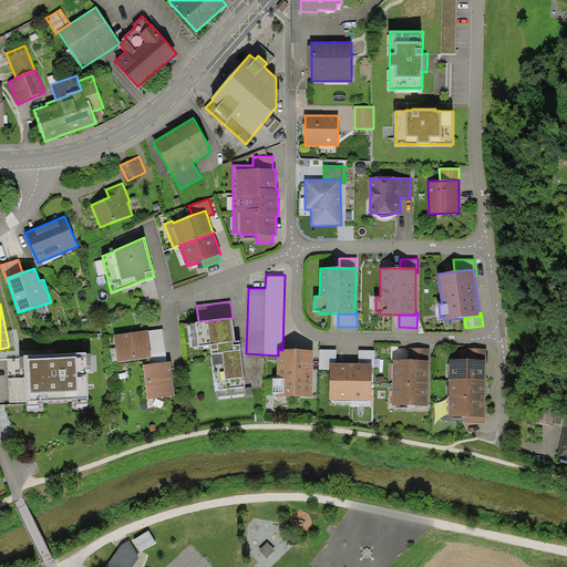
[(198,321),(196,322),(196,323),(198,346),(198,347),(210,344),(216,390),(246,387),(240,340),(236,341),(233,318),(198,321)]
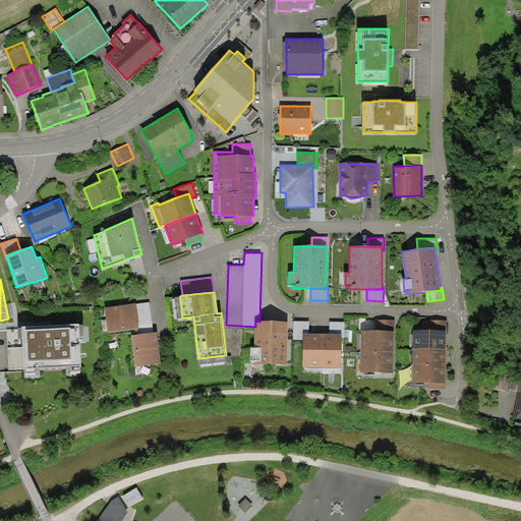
[(135,303),(105,307),(109,333),(139,328),(135,303)]
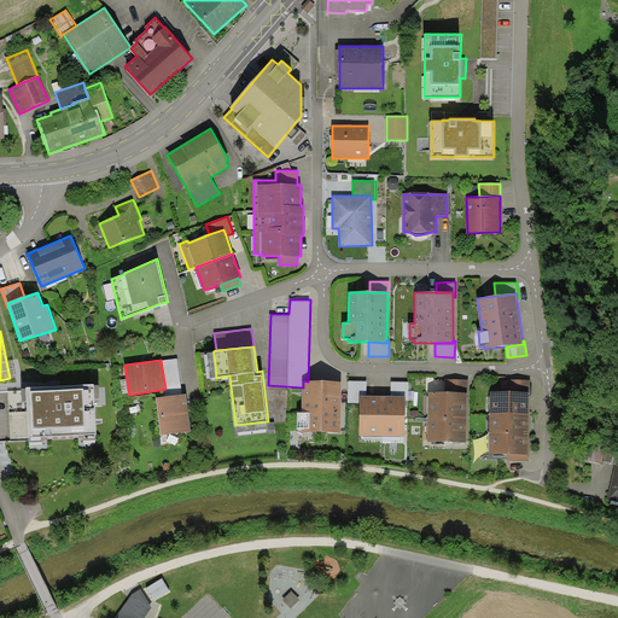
[(445,392),(467,394),(467,379),(445,379),(445,392)]
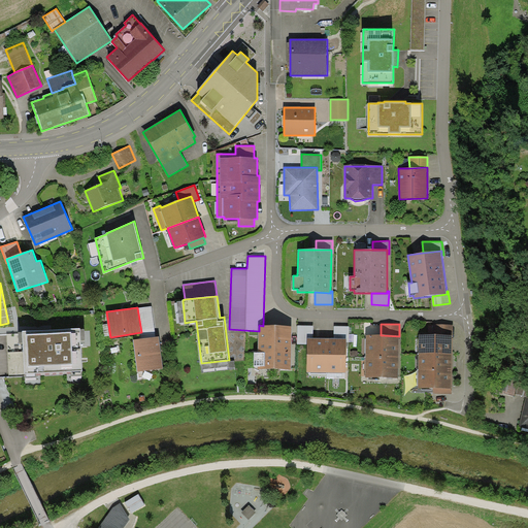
[(263,326),(259,325),(259,331),(258,353),(255,352),(254,366),(258,366),(258,369),(291,370),(292,326),(263,326)]
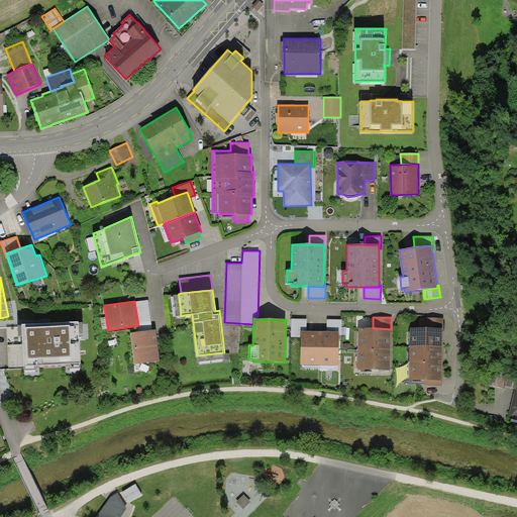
[(306,331),(307,319),(292,318),(291,337),(301,337),(301,331),(306,331)]
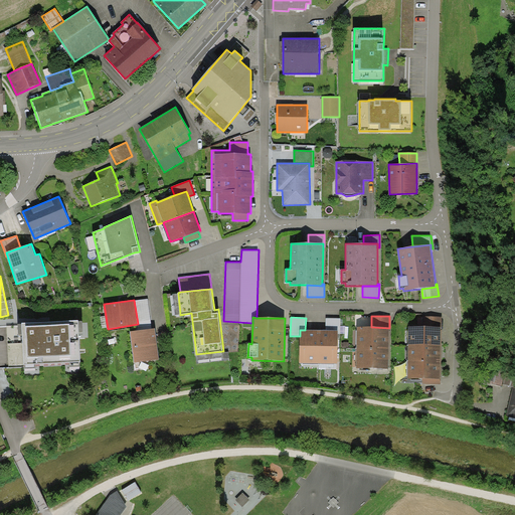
[(422,317),(422,326),(442,327),(442,317),(422,317)]
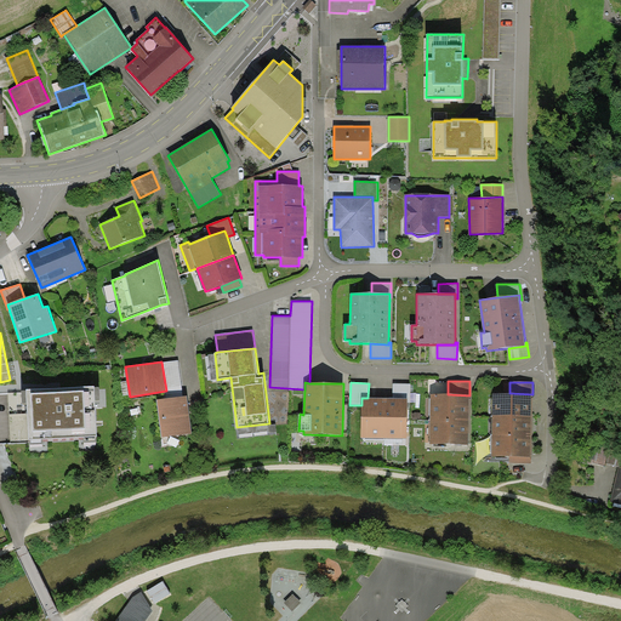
[(410,383),(393,383),(393,398),(408,398),(408,403),(410,403),(410,383)]
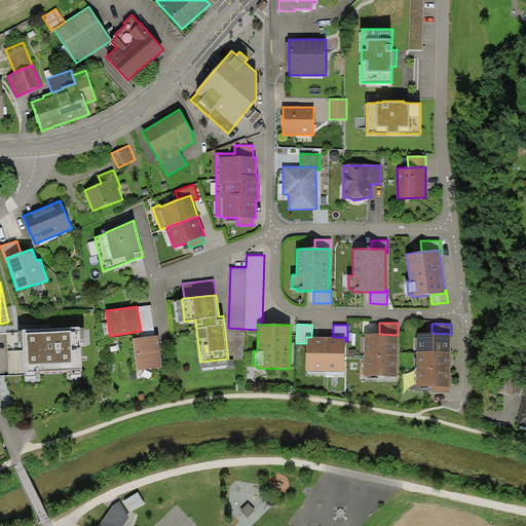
[(80,327),(23,330),(25,372),(82,370),(80,327)]
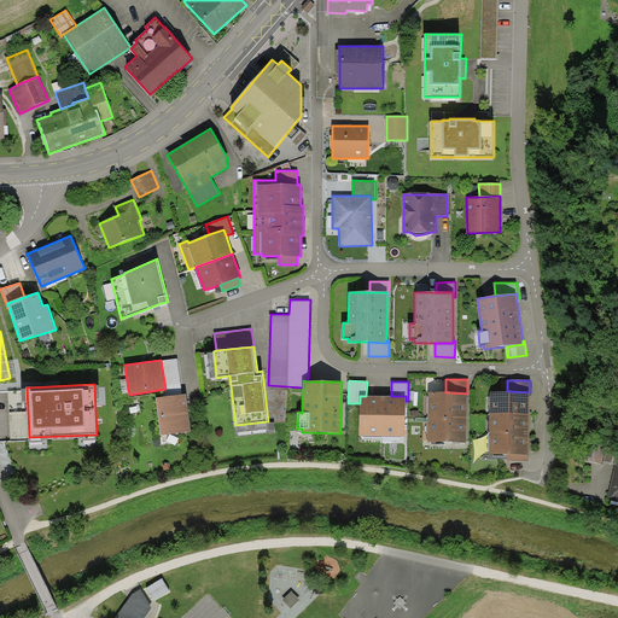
[(507,391),(490,391),(490,414),(530,414),(530,392),(507,391)]
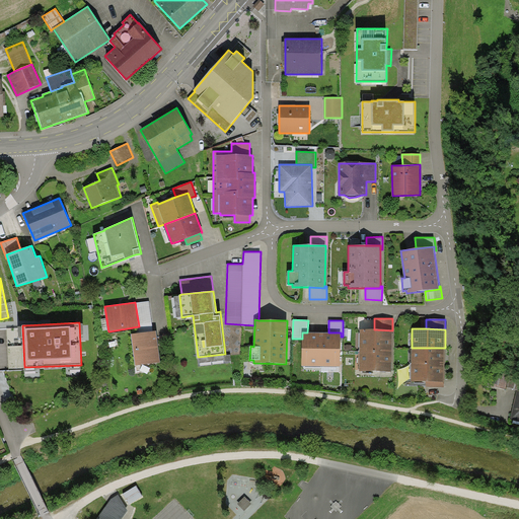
[(374,329),(360,329),(360,349),(392,349),(392,330),(374,329)]
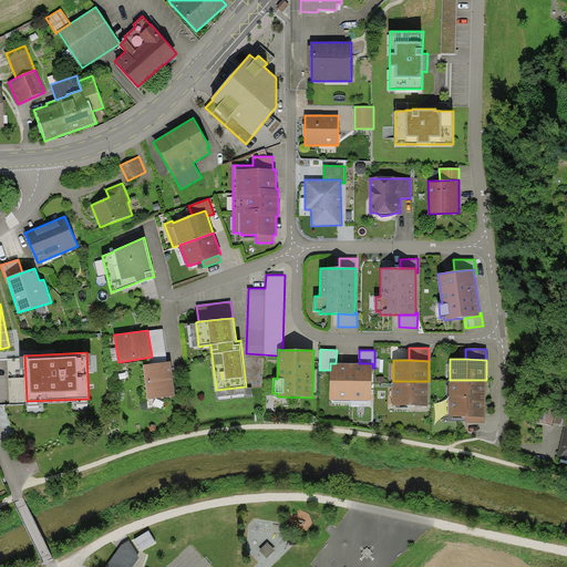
[(147,400),(175,397),(171,362),(143,366),(147,400)]
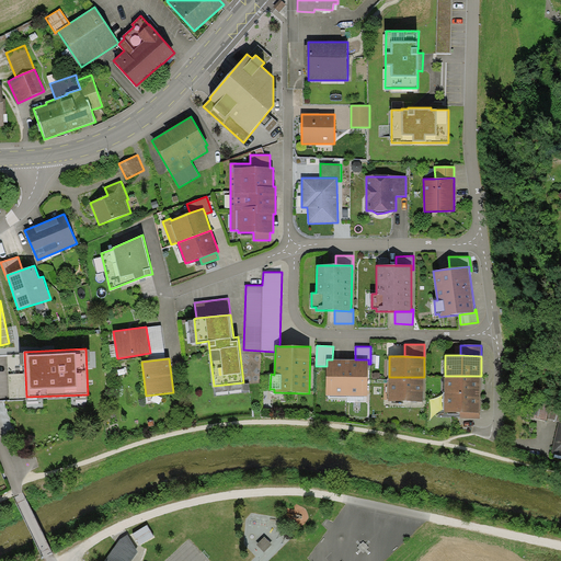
[(332,359),(327,359),(327,366),(327,396),(346,397),(347,359),(332,359)]
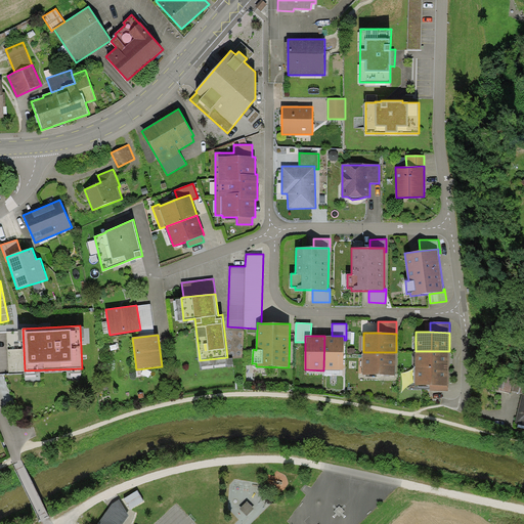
[(332,336),(324,336),(323,370),(343,370),(344,340),(344,336),(332,336)]
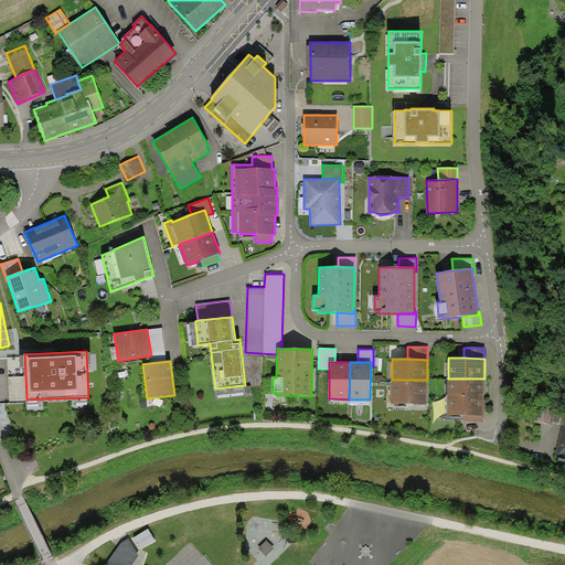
[(483,397),(484,379),(448,379),(448,397),(483,397)]
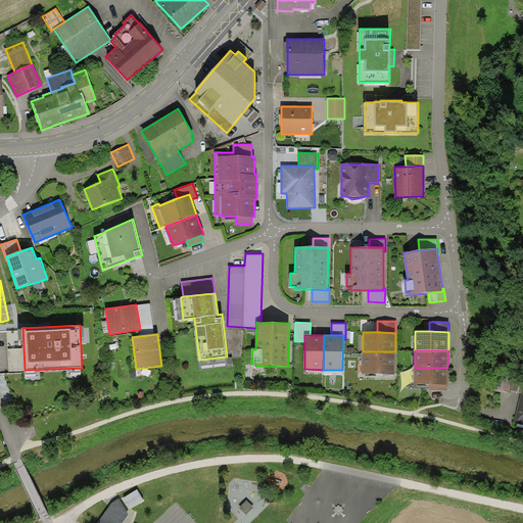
[(394,375),(395,351),(363,351),(362,374),(394,375)]
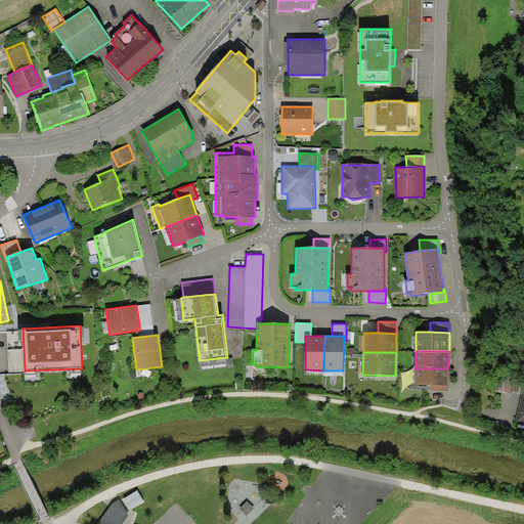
[(448,385),(448,368),(416,368),(415,385),(430,385),(448,385)]
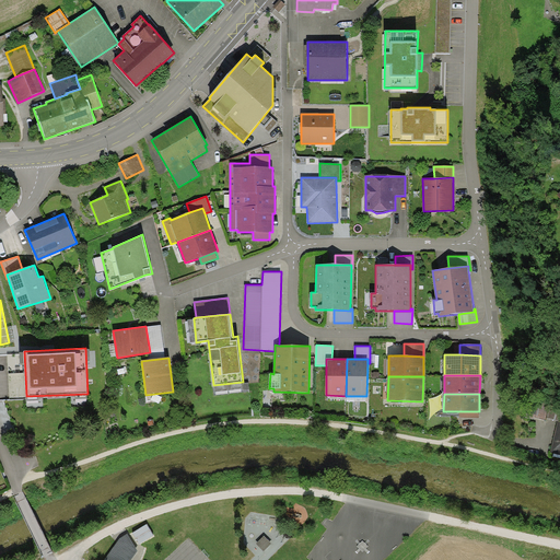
[(538,403),(535,418),(546,420),(547,418),(549,405),(538,403)]
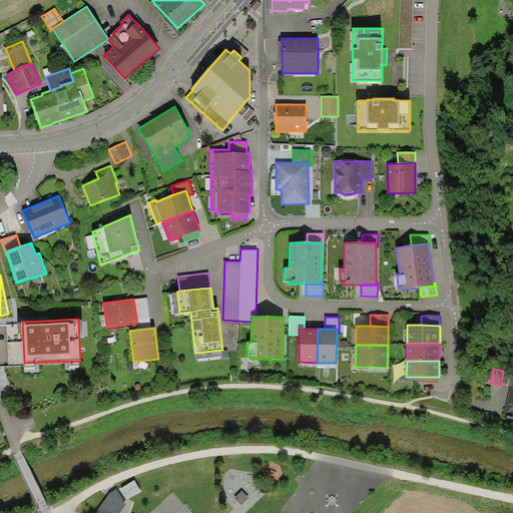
[(512,373),(503,371),(501,383),(511,385),(512,385),(512,382),(512,373)]
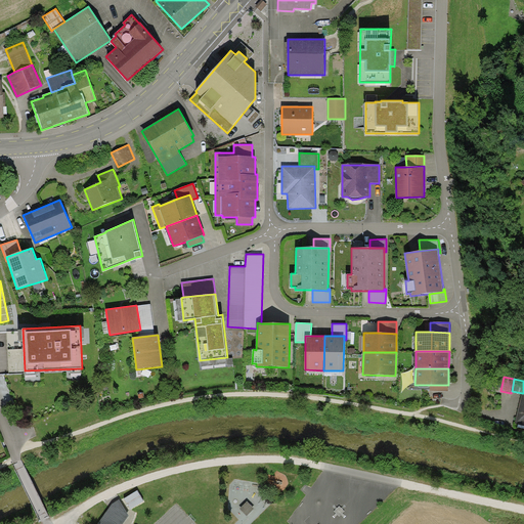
[(522,393),(515,424),(523,426),(523,393),(522,393)]
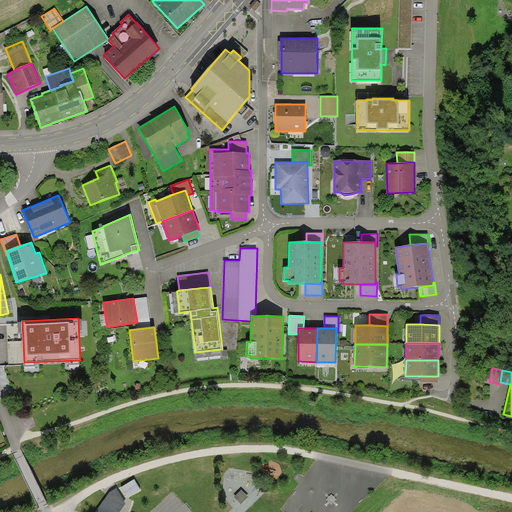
[(134,479),(121,487),(128,497),(141,489),(134,479)]
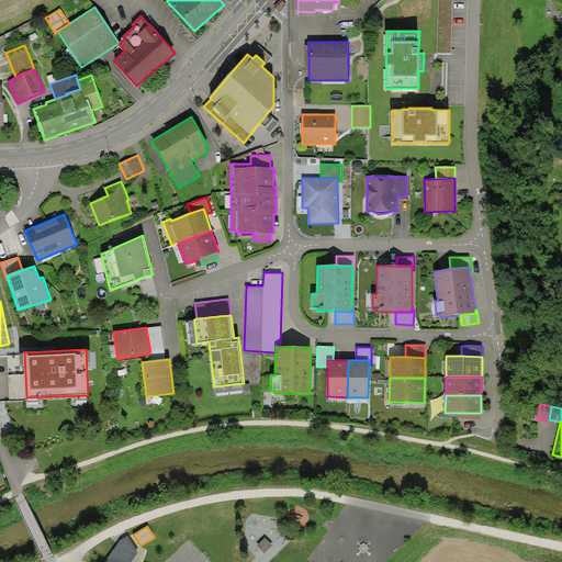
[(122,541),(107,561),(131,561),(137,553),(128,538),(122,541)]
